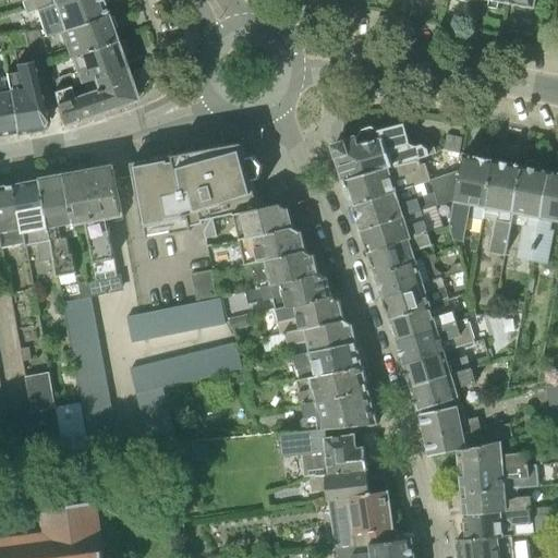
[(25,12),(59,0),(24,0),(22,1),(25,12)]
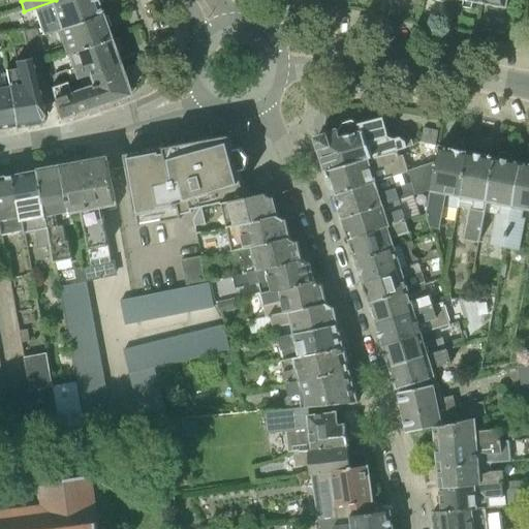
[(41,33),(99,13),(97,5),(101,1),(100,0),(56,0),(24,11),(25,13),(35,9),(38,22),(37,23),(40,33),(41,32),(41,33)]
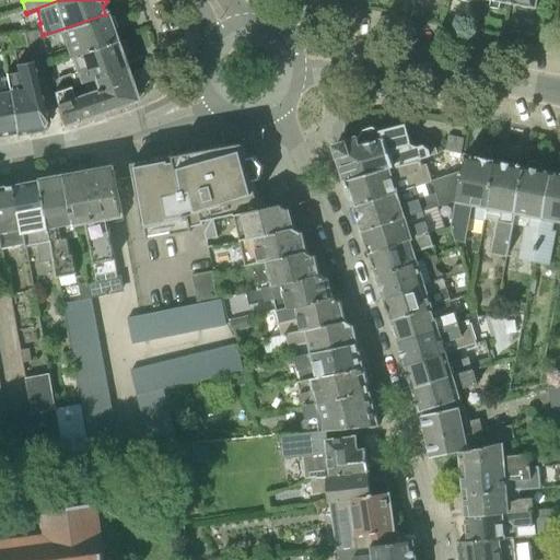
[(70,57),(115,42),(112,31),(115,26),(113,16),(106,15),(105,14),(44,35),(44,37),(58,32),(68,58),(70,57)]
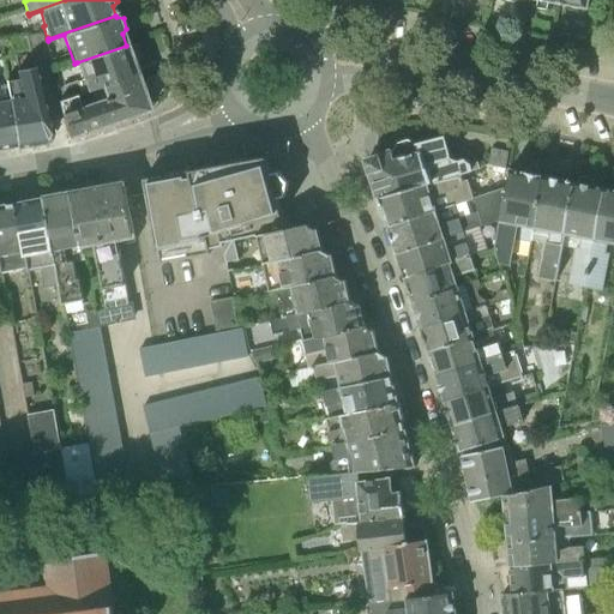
[(7,89),(19,148),(47,143),(52,134),(34,61),(48,58),(42,34),(25,36),(29,54),(13,55),(18,78),(5,80),(7,89)]
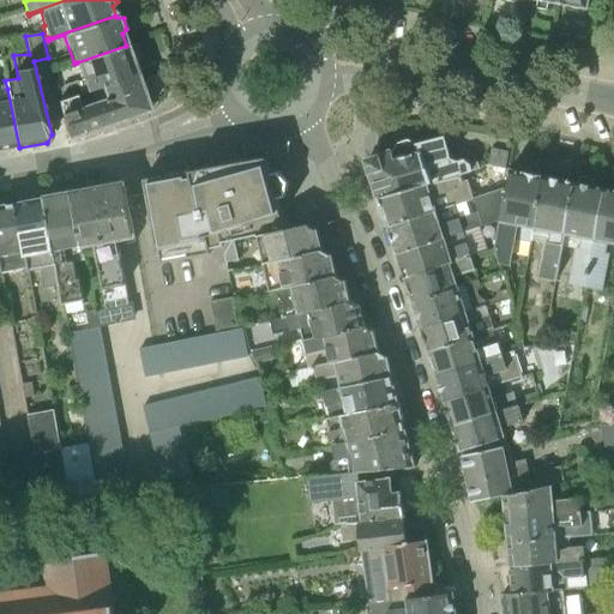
[(98,88),(137,74),(132,62),(137,56),(133,47),(126,46),(77,62),(83,80),(55,89),(59,101),(98,88)]
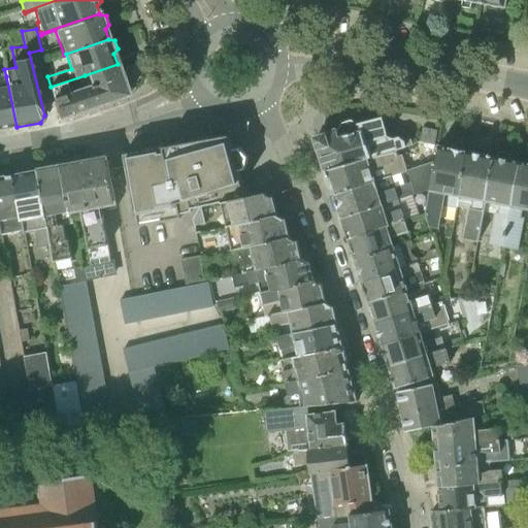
[(85,75),(96,105),(128,95),(132,90),(128,78),(122,76),(118,64),(85,75)]
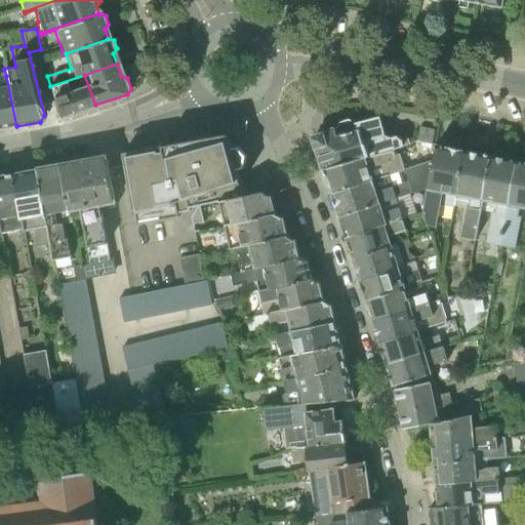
[(57,118),(95,105),(84,75),(50,86),(57,118)]
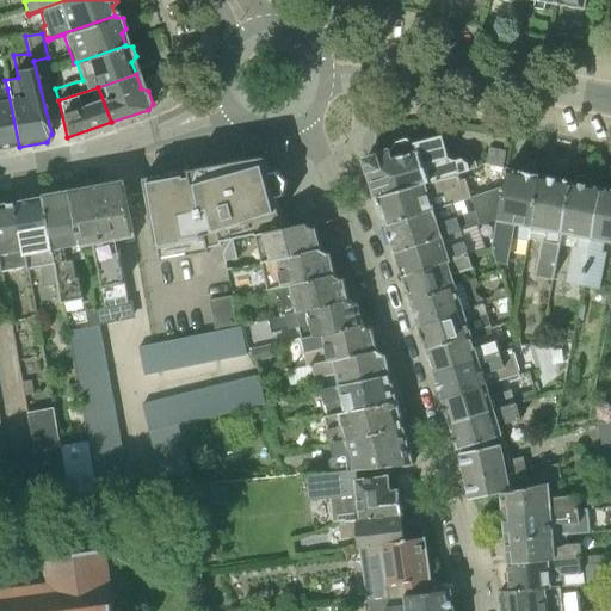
[(0,149),(19,147),(7,88),(0,88),(0,149)]
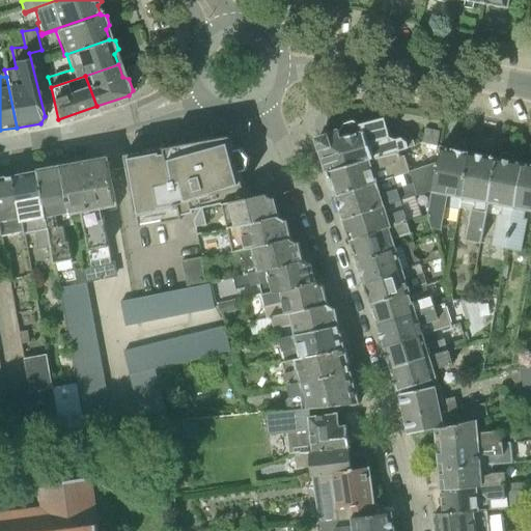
[(329,173),(399,151),(409,148),(409,147),(416,145),(414,140),(407,142),(402,138),(395,140),(390,137),(385,118),(363,124),(354,120),(343,123),(337,133),(328,136),(328,135),(318,138),(329,173)]
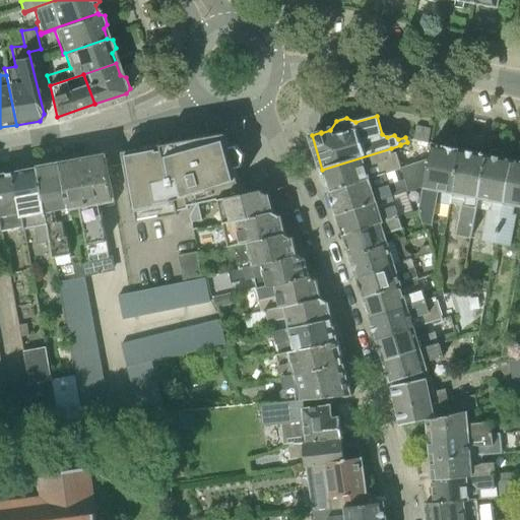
[(226,133),(165,144),(123,152),(135,223),(178,215),(177,211),(189,208),(188,206),(196,204),(198,204),(218,199),(218,200),(226,198),(243,195),(236,168),(242,167),(244,154),(236,145),(231,147),(226,133)]
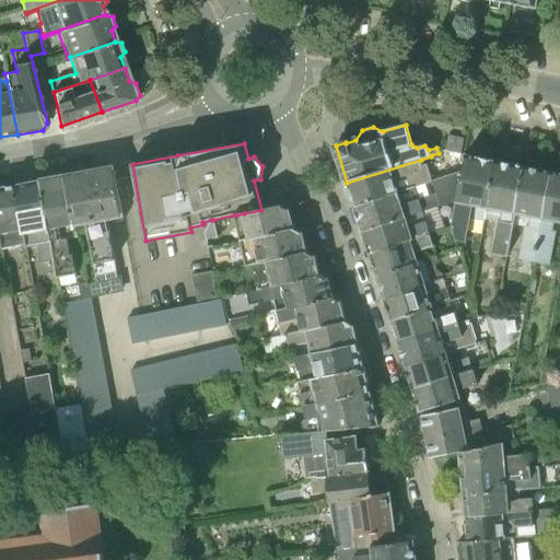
[(471,217),(488,219),(499,159),(498,158),(498,160),(493,158),(494,155),(493,152),(483,150),(480,153),(480,155),(466,153),(463,171),(456,201),(452,226),(456,240),(467,243),(471,217)]
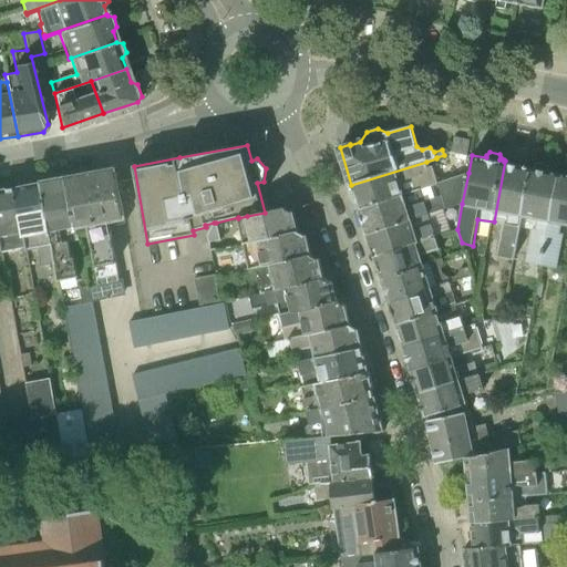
[(521,227),(523,227),(535,167),(522,165),(523,162),(519,157),(511,155),(507,158),(506,161),(505,161),(494,222),(504,224),(497,256),(514,259),(521,227)]
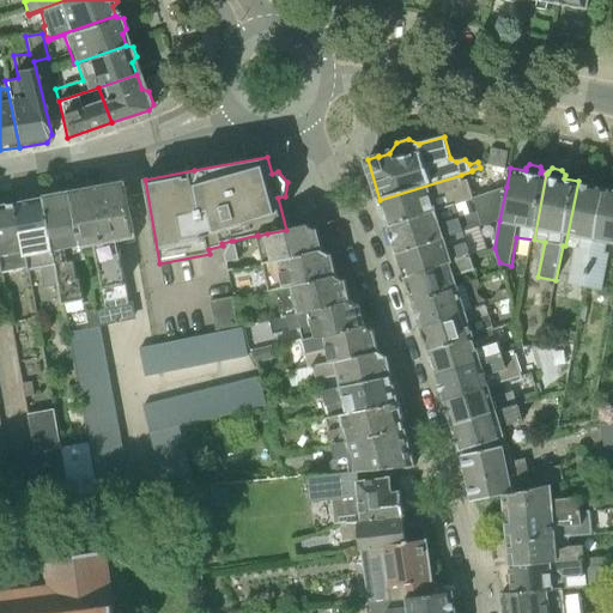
[(455,205),(473,199),(473,198),(467,180),(463,181),(461,175),(380,200),(389,226),(455,205)]
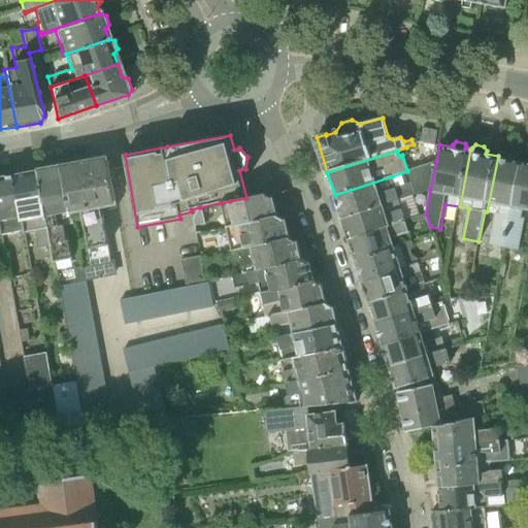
[(490,243),(507,246),(525,161),(512,159),(513,155),(510,152),(501,151),(499,153),(498,156),(487,211),(496,213),(490,243)]
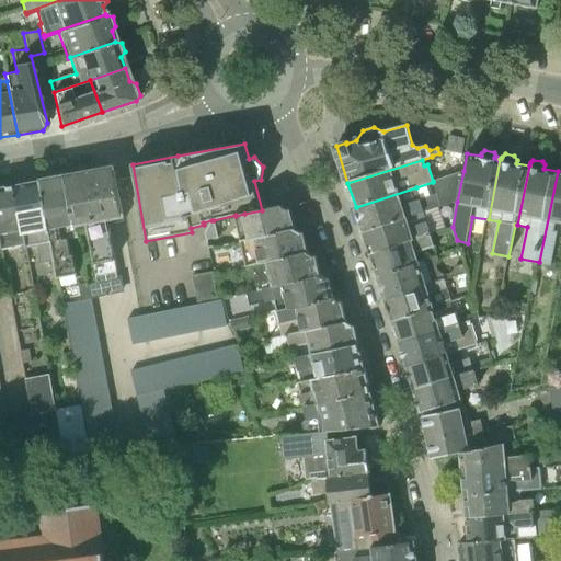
[(93,282),(96,296),(123,292),(119,277),(114,259),(107,220),(115,219),(125,218),(113,167),(105,169),(68,175),(78,230),(87,229),(86,224),(89,224),(99,281),(93,282)]
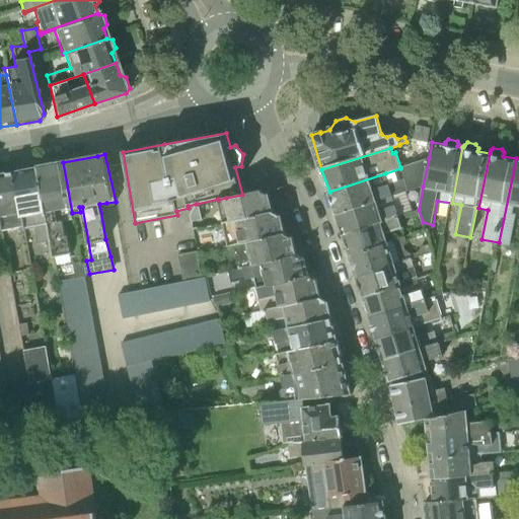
[(400,167),(400,168),(404,179),(388,184),(385,173),(329,192),(337,214),(392,196),(423,187),(429,158),(400,167)]
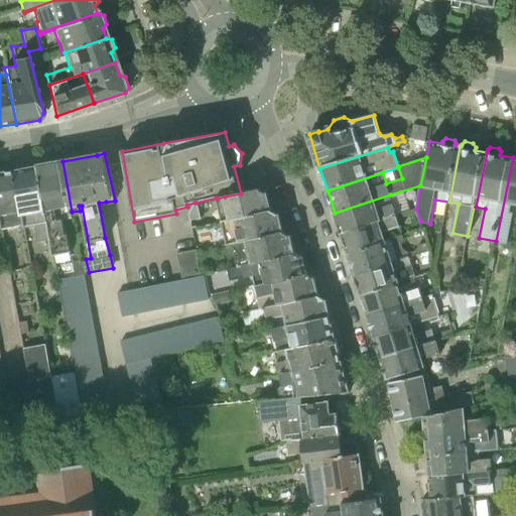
[(515,215),(515,158),(513,157),(496,241),(508,244),(513,215),(515,215)]
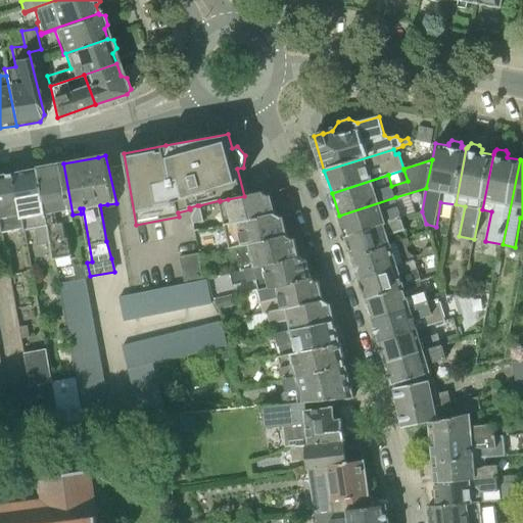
[(50,245),(53,259),(74,255),(70,237),(67,237),(65,222),(74,221),(73,215),(63,163),(37,168),(50,245)]
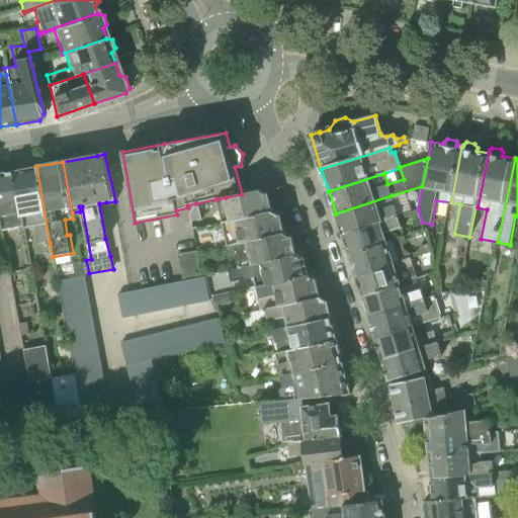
[(38,245),(50,243),(36,166),(28,168),(28,164),(17,166),(17,170),(13,171),(23,224),(24,229),(35,227),(38,245)]
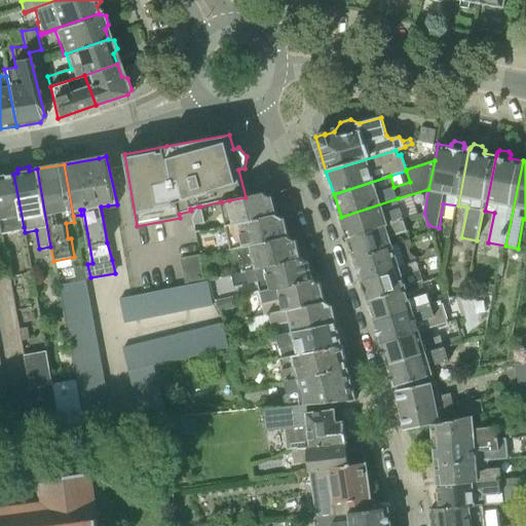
[(0,228),(1,233),(24,227),(13,174),(5,175),(5,172),(0,172),(0,228)]
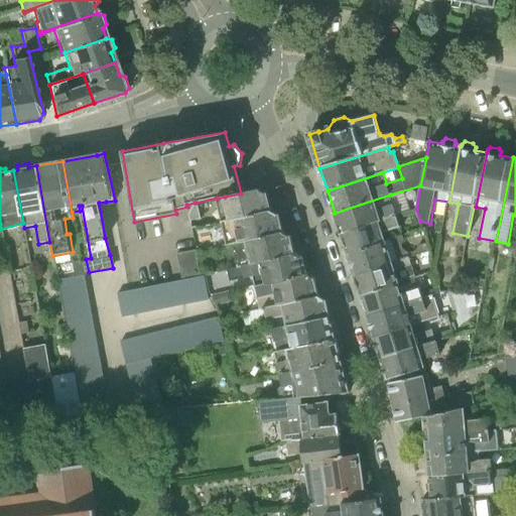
[(241,194),(225,197),(229,221),(270,211),(266,194),(259,188),(241,194)]
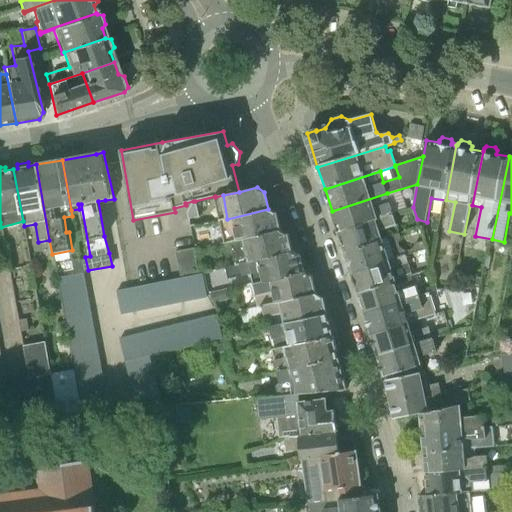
[(339,231),(393,213),(387,193),(332,211),(339,231)]
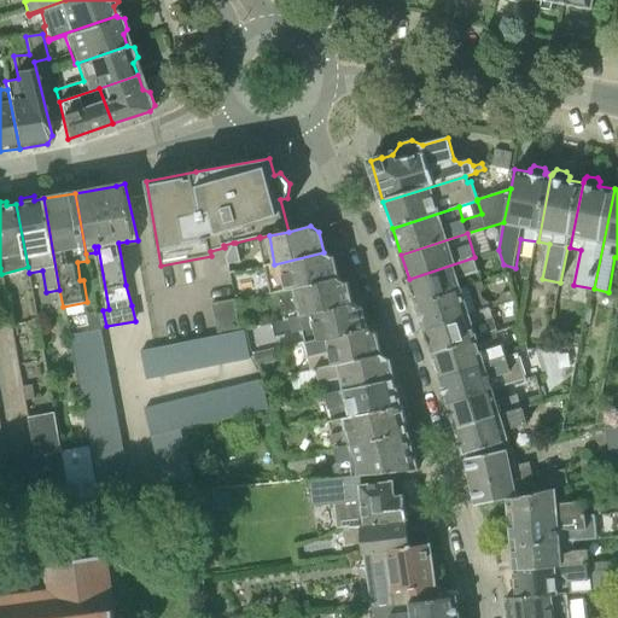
[(278,292),(339,278),(334,257),(324,252),(274,264),(264,266),(270,295),(278,292)]
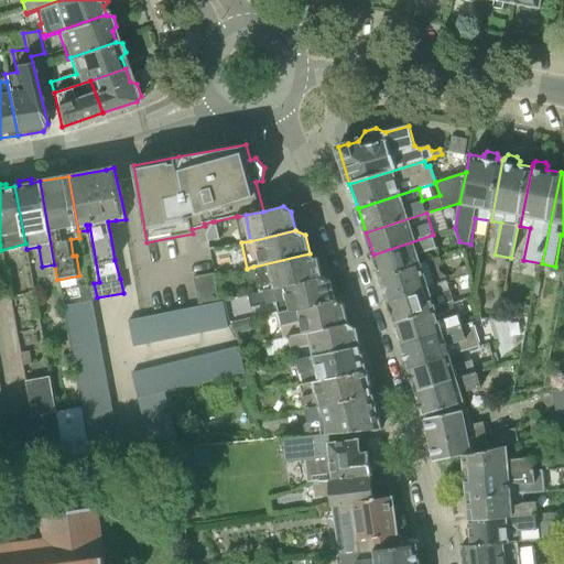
[(380,277),(423,263),(420,253),(437,248),(433,235),(373,255),(380,277)]
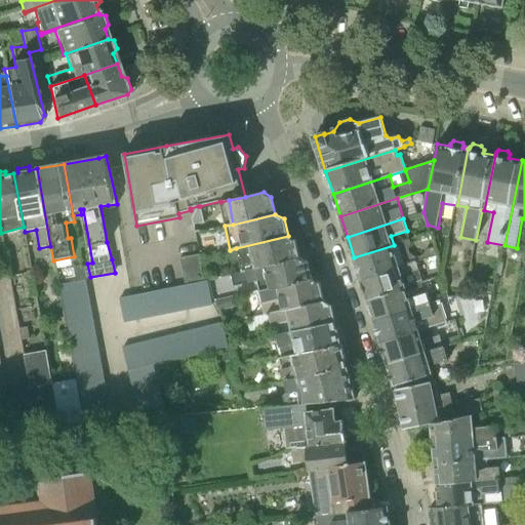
[(242,271),(299,257),(295,240),(288,236),(236,248),(242,271)]
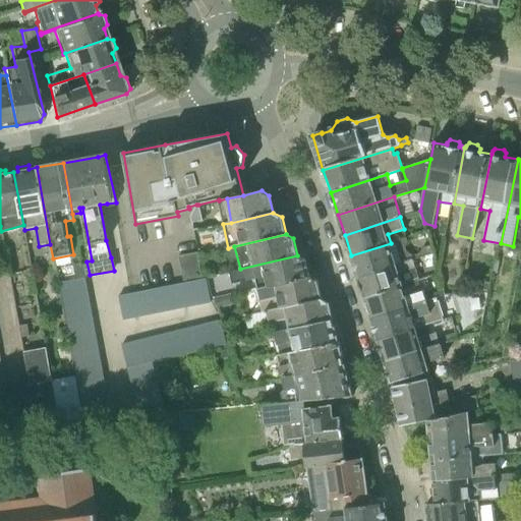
[(431,245),(423,247),(422,249),(421,251),(419,252),(418,253),(416,254),(414,254),(412,254),(410,253),(409,252),(408,251),(407,249),(406,248),(406,247),(406,246),(406,244),(406,243),(407,241),(406,237),(391,243),(351,255),(358,277),(413,259),(433,253),(431,245)]
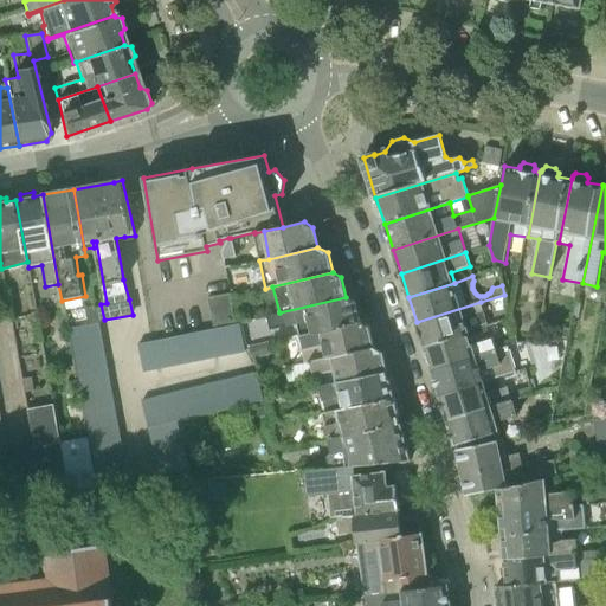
[(207,295),(213,324),(236,321),(231,291),(207,295)]
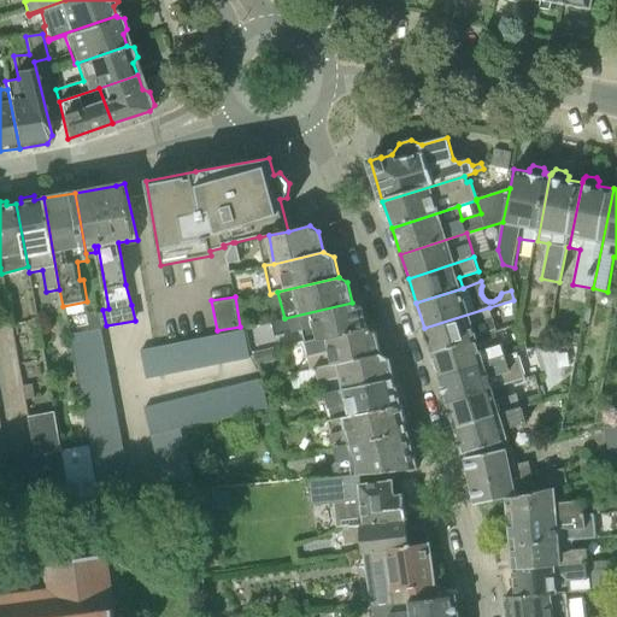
[(306,344),(366,328),(362,307),(352,303),(285,318),(272,322),(275,333),(282,331),(282,335),(303,329),(306,344)]
